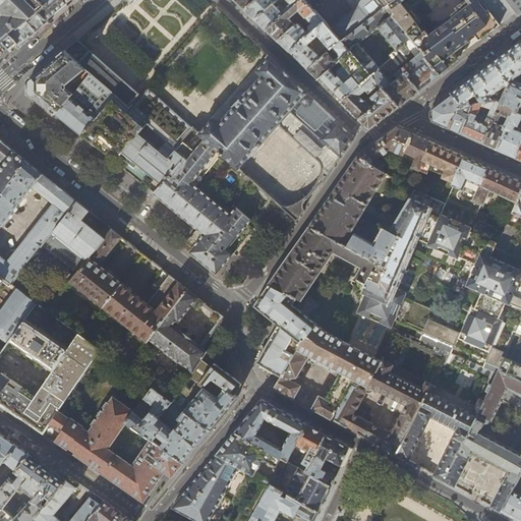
[(9,53),(12,50),(11,49),(14,47),(18,43),(9,33),(15,27),(17,30),(38,12),(45,6),(39,0),(0,0),(0,39),(3,44),(10,51),(9,52),(9,53)]
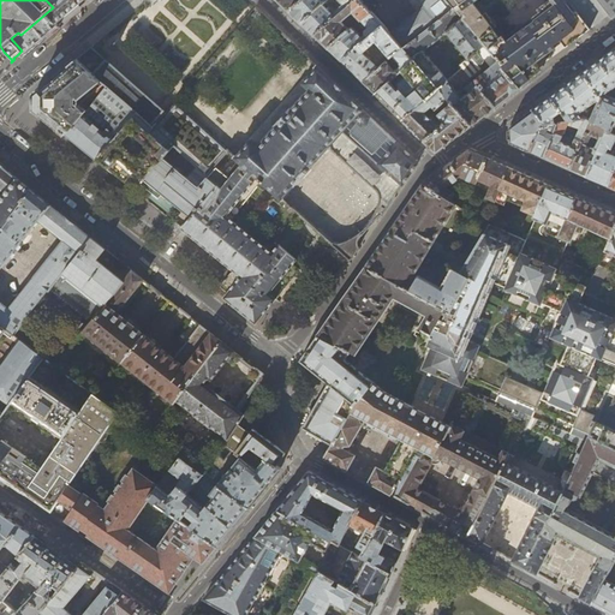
[(46,0),(53,7),(45,15),(54,24),(82,0),(46,0)]
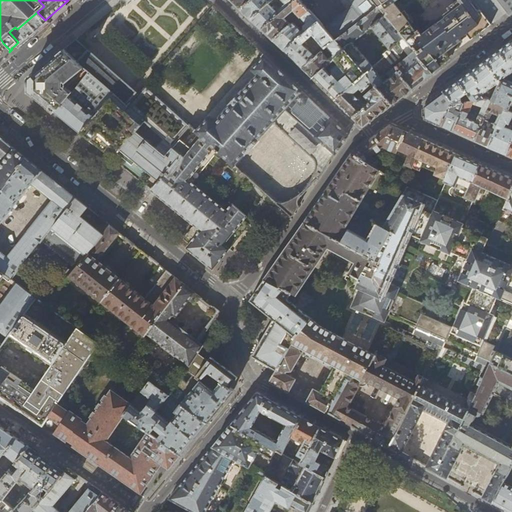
[(230,0),(239,8),(240,10),(251,0),(230,0)]
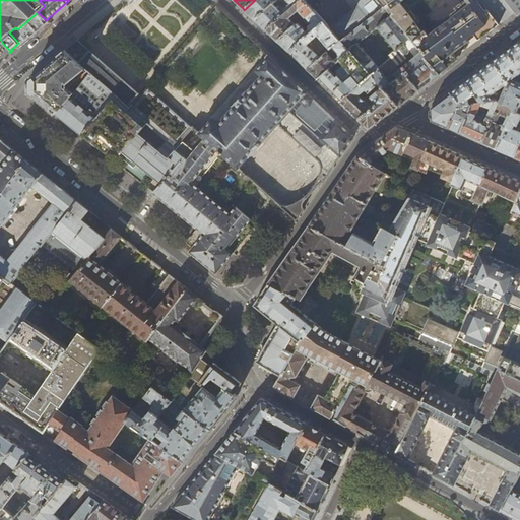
[(253,17),(266,30),(300,0),(255,0),(244,10),(253,17)]
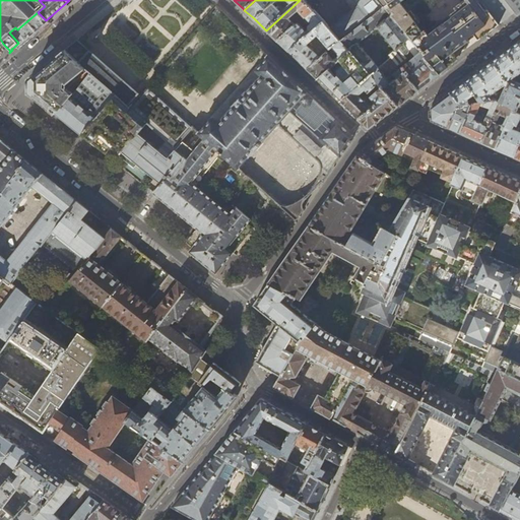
[(267,33),(277,42),(296,25),(288,18),(299,10),(305,17),(313,10),(304,0),(300,0),(266,30),(267,33)]
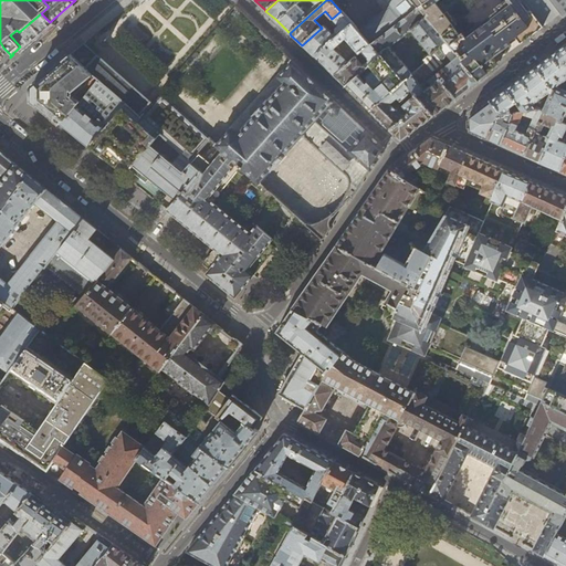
[(383,0),(388,7),(358,31),(369,44),(416,7),(410,0),(383,0)]
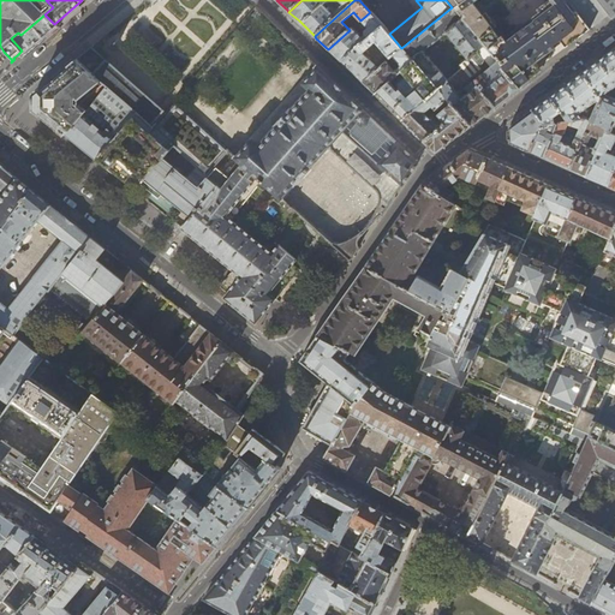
[(543,57),(562,43),(565,48),(584,34),(590,29),(567,0),(446,0),(452,7),(484,47),(517,84),(539,67),(536,63),(543,57)]
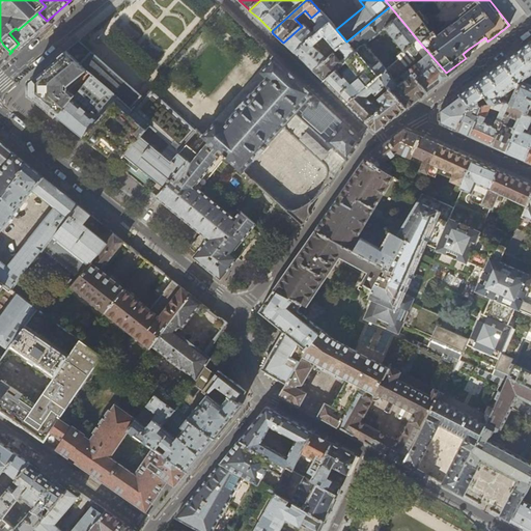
[(530,0),(490,0),(509,25),(522,17),(525,14),(528,18),(530,15),(530,0)]
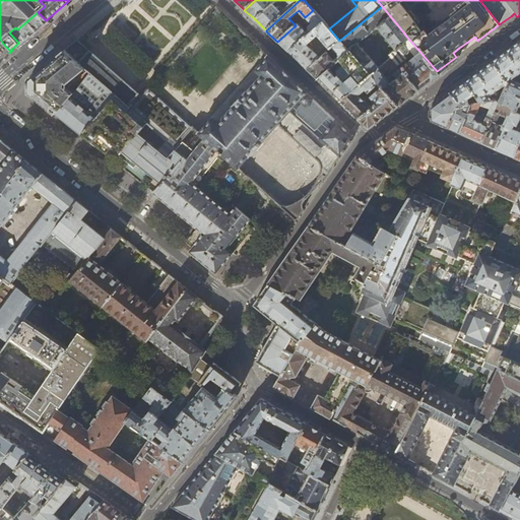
[(336,99),(339,102),(372,76),(379,69),(358,44),(377,27),(396,50),(409,40),(382,6),(339,41),(348,51),(317,80),(336,99)]
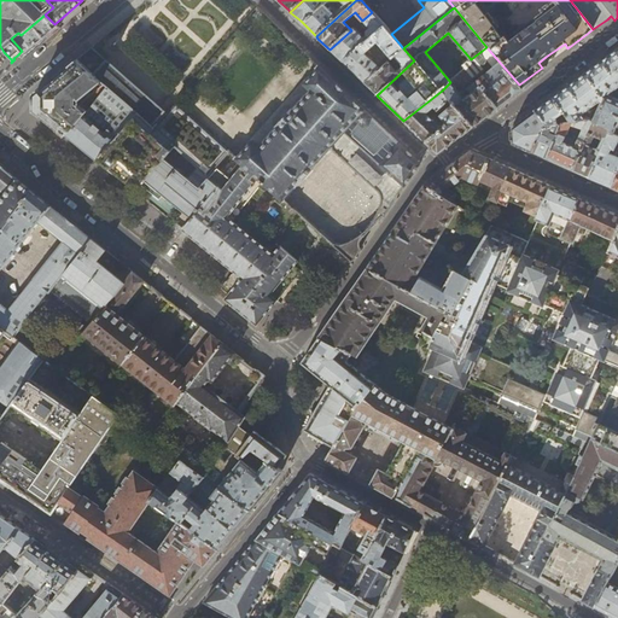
[(344,63),(363,83),(386,63),(394,57),(403,48),(391,34),(372,12),(362,21),(359,23),(366,30),(368,27),(369,28),(367,31),(368,35),(363,38),(354,28),(351,30),(330,50),(344,63)]
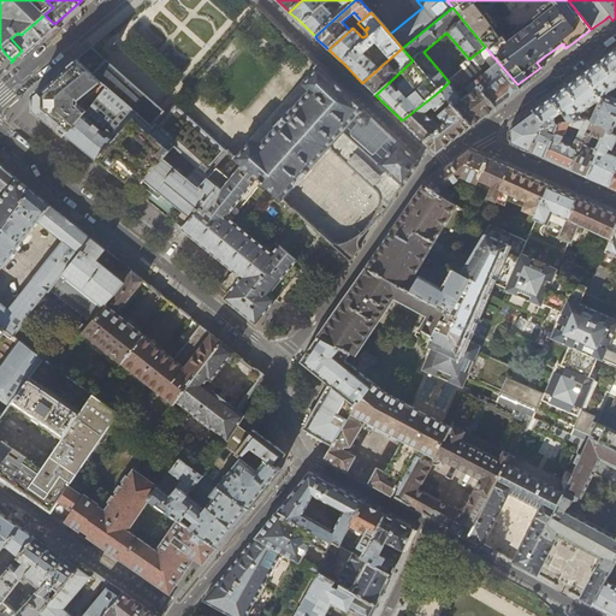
[(54,24),(45,15),(21,35),(18,33),(11,39),(22,51),(23,52),(39,39),(55,24),(54,24)]
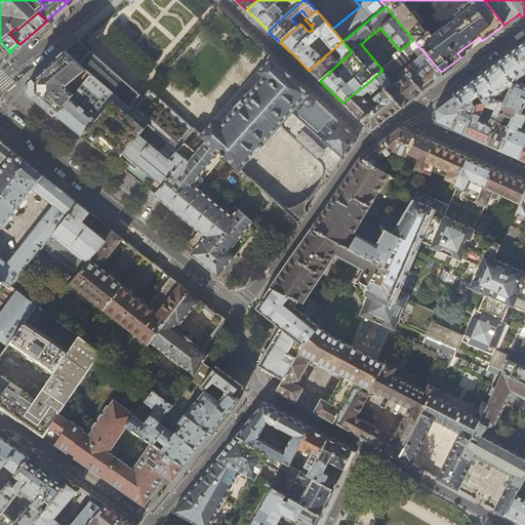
[(130,108),(140,95),(78,40),(75,43),(65,51),(85,69),(90,74),(117,96),(130,108)]
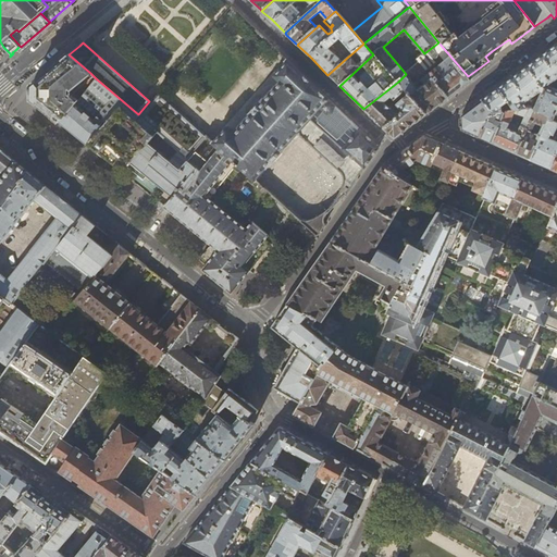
[(398,82),(426,113),(460,88),(471,81),(468,76),(438,42),(424,53),(424,54),(418,60),(420,63),(406,74),(398,82)]
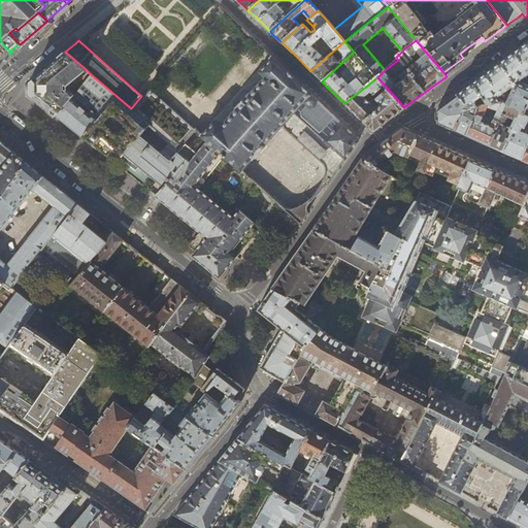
[(320,79),(322,81),(354,52),(344,41),(336,48),(344,57),(338,62),(330,54),(310,71),(320,79)]
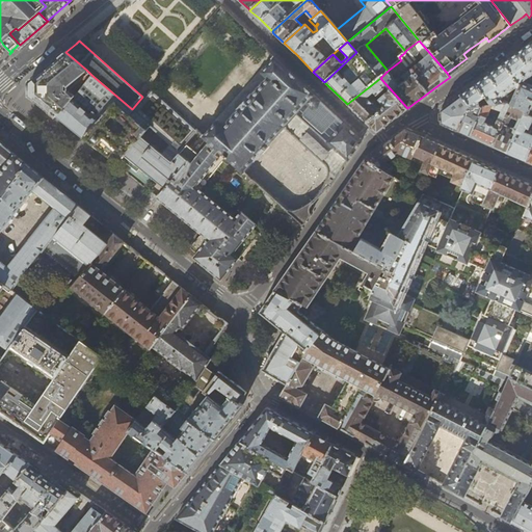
[(531,42),(514,55),(486,76),(460,96),(471,108),(483,105),(503,102),(501,99),(505,95),(512,99),(510,103),(511,104),(526,109),(524,113),(527,115),(531,107),(531,42)]
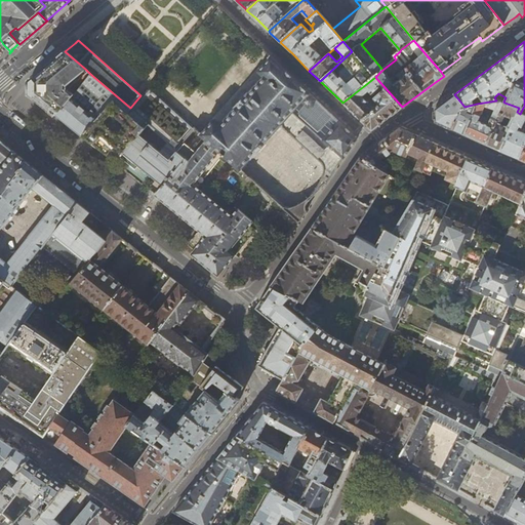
[(51,112),(56,115),(74,94),(68,89),(68,83),(85,69),(65,51),(61,54),(30,81),(30,93),(31,94),(33,96),(51,112)]
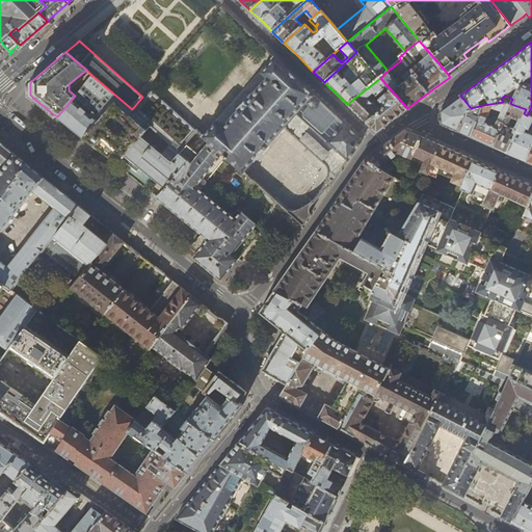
[(321,193),(322,193),(323,192),(323,191),(325,188),(327,187),(329,186),(330,186),(362,141),(329,110),(291,74),(274,57),(273,58),(273,59),(263,71),(262,70),(261,72),(262,73),(263,73),(267,77),(251,95),(250,95),(249,96),(222,126),(218,123),(218,122),(217,121),(215,122),(215,123),(203,135),(207,138),(220,151),(219,151),(242,171),(243,171),(259,155),(261,154),(268,145),(269,143),(284,127),(286,129),(287,129),(292,133),(292,134),(294,136),(299,140),(301,143),(302,142),(307,148),(310,150),(313,152),(315,154),(315,155),(317,157),(318,157),(322,161),(322,162),(324,163),(325,163),(327,166),(328,169),(328,174),(328,178),(327,181),(326,181),(325,183),(324,186),(321,190),(319,193),(320,194),(321,193)]
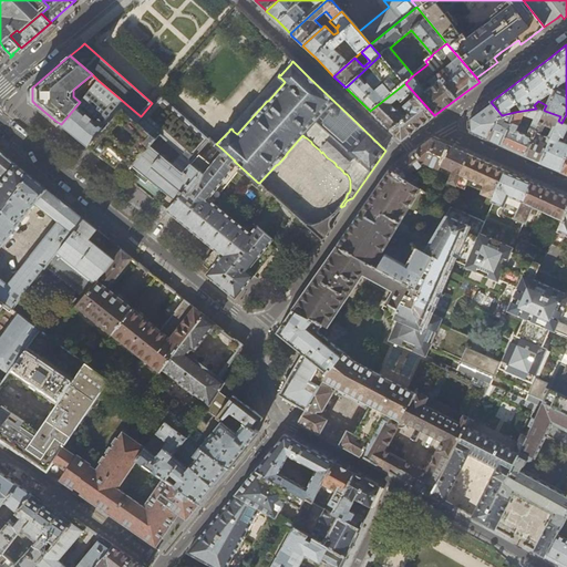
[(98,80),(80,102),(61,124),(85,144),(89,147),(126,104),(98,80)]
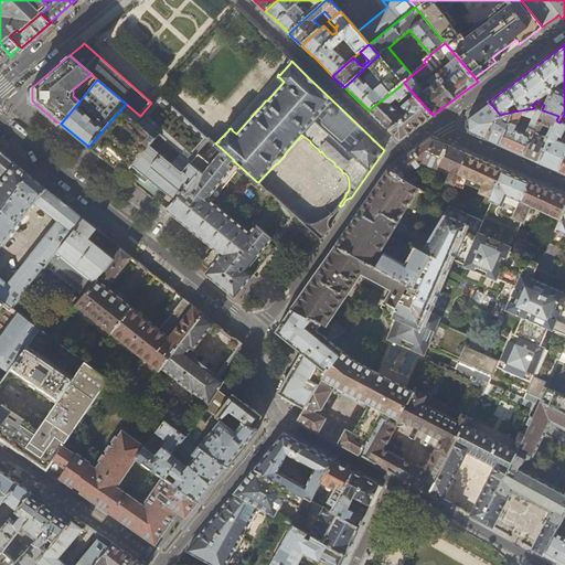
[(418,126),(433,115),(404,83),(369,110),(400,140),(418,126)]
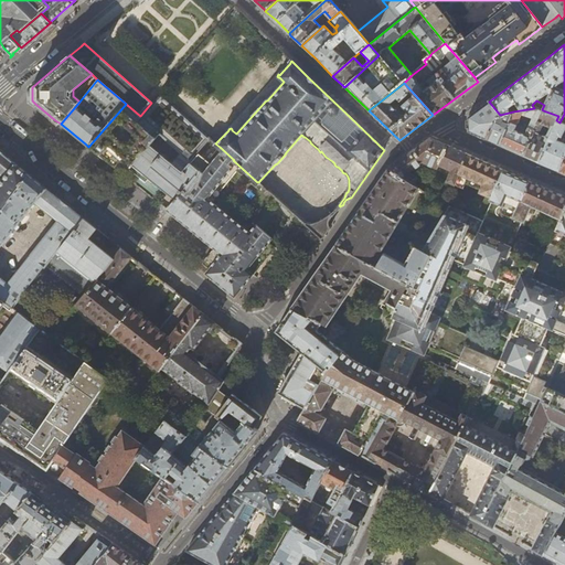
[(489,140),(499,144),(513,112),(500,115),(489,102),(487,103),(468,117),(467,130),(476,134),(489,140)]
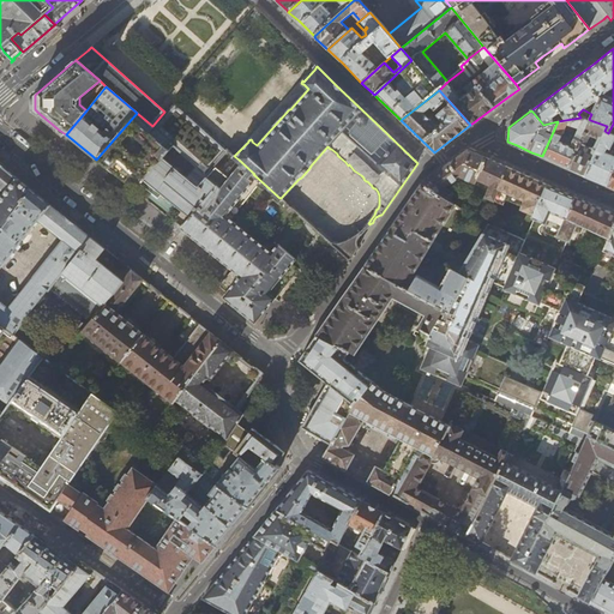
[(121,180),(125,182),(131,175),(140,184),(162,157),(173,145),(152,126),(137,113),(96,160),(101,163),(121,180)]
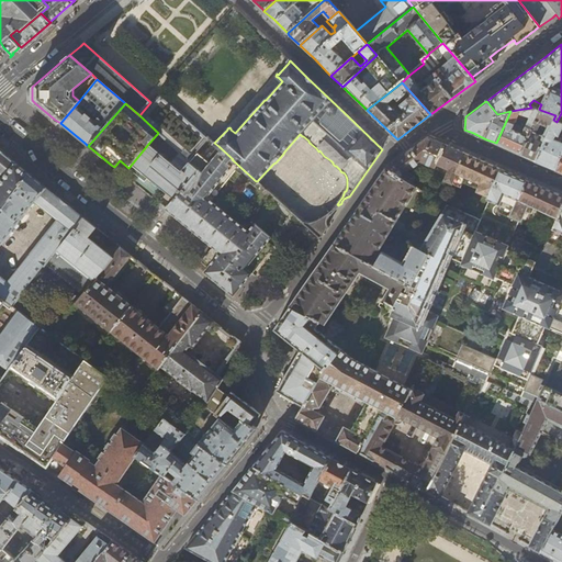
[(531,108),(510,111),(496,143),(505,147),(521,155),(540,110),(539,109),(535,108),(531,108)]
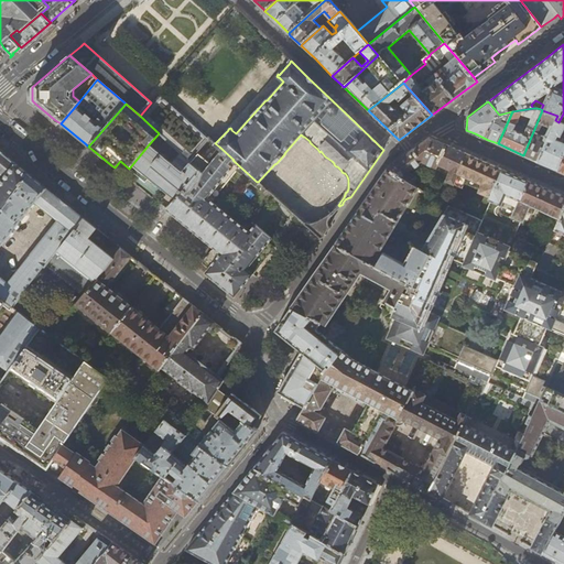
[(528,158),(539,162),(555,120),(557,116),(542,110),(523,155),(528,158)]
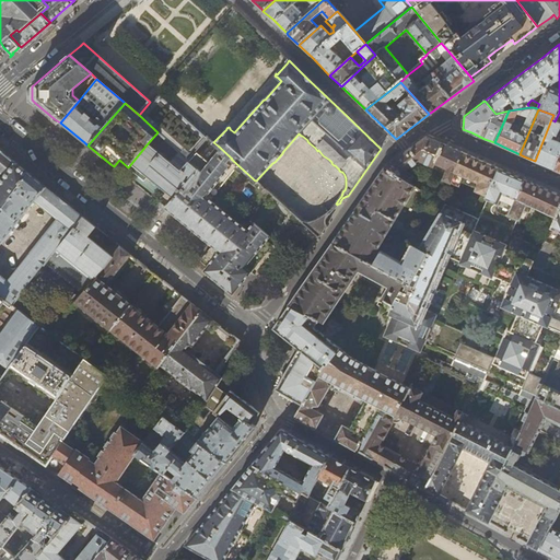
[(539,163),(553,168),(559,153),(559,142),(552,139),(553,135),(557,136),(559,127),(559,123),(555,121),(551,119),(535,161),(539,163)]
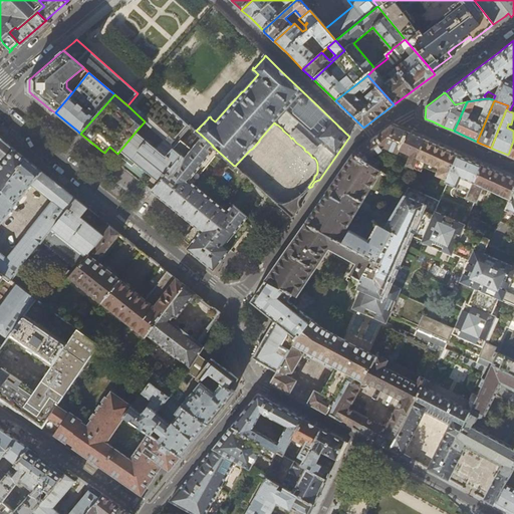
[(366,145),(353,155),(375,169),(378,164),(378,161),(371,157),(384,148),(398,153),(400,150),(411,155),(410,159),(407,165),(413,168),(426,140),(412,135),(393,125),(366,145)]
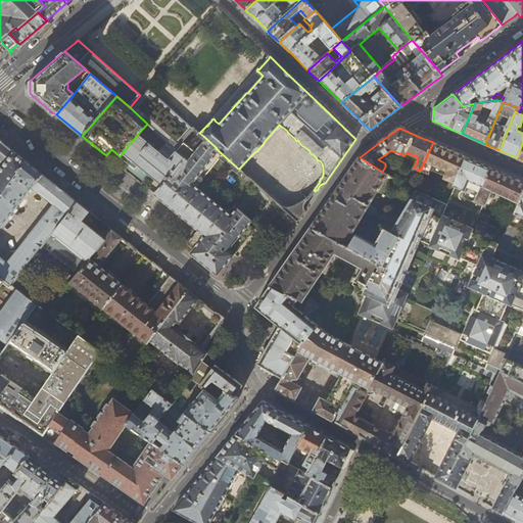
[(150,191),(154,195),(174,172),(185,158),(177,151),(176,150),(169,159),(138,134),(120,156),(111,149),(106,155),(150,191)]
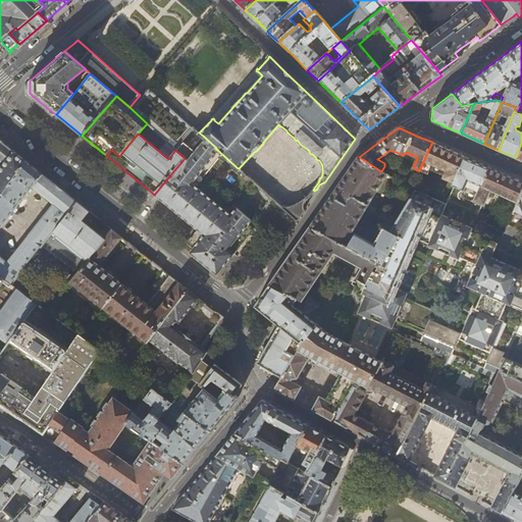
[(233,255),(255,229),(249,225),(252,221),(237,208),(230,216),(223,210),(195,187),(218,158),(212,153),(211,153),(215,148),(216,148),(203,136),(192,150),(184,143),(176,151),(185,158),(173,171),(154,195),(198,230),(231,258),(233,255)]
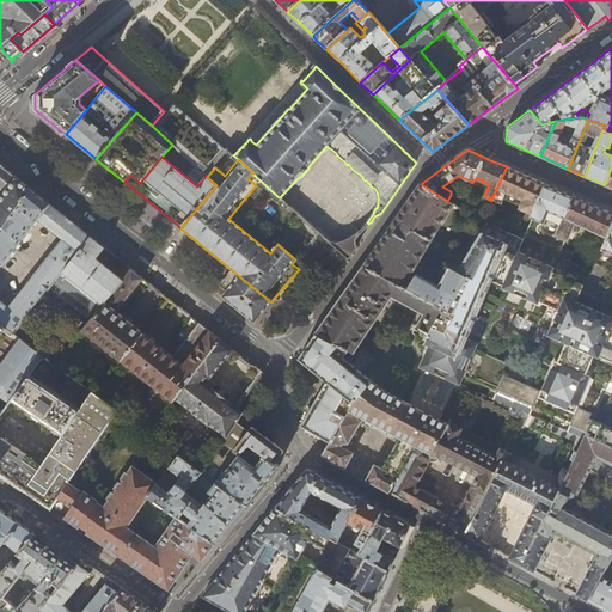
[(0,164),(0,238),(8,228),(2,224),(31,189),(0,164)]
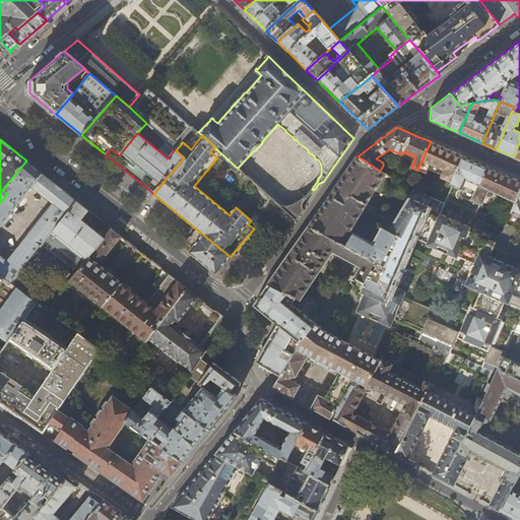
[(445,148),(431,141),(417,170),(426,174),(428,170),(442,176),(441,177),(452,181),(463,156),(445,148)]
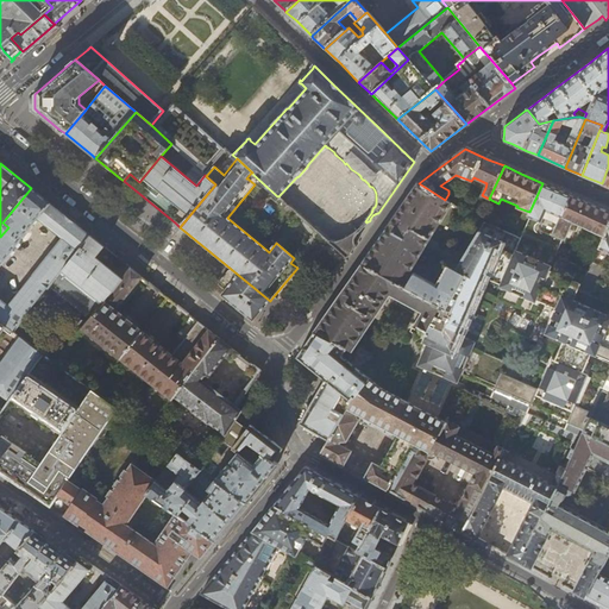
[(527,414),(531,406),(569,421),(565,431),(581,437),(584,431),(590,415),(591,413),(598,399),(603,389),(608,375),(608,284),(598,281),(608,258),(608,252),(603,250),(600,249),(597,248),(586,271),(554,257),(562,238),(557,237),(553,234),(556,228),(550,226),(527,217),(529,212),(516,207),(518,206),(501,199),(498,203),(489,199),(482,195),(485,188),(481,187),(476,196),(468,193),(471,184),(456,179),(446,186),(451,188),(452,194),(447,201),(451,203),(429,238),(432,239),(434,236),(445,242),(443,246),(451,250),(444,263),(447,265),(454,269),(464,275),(445,309),(440,306),(426,331),(427,332),(422,341),(426,344),(418,365),(458,383),(462,375),(494,389),(490,397),(521,410),(527,414)]
